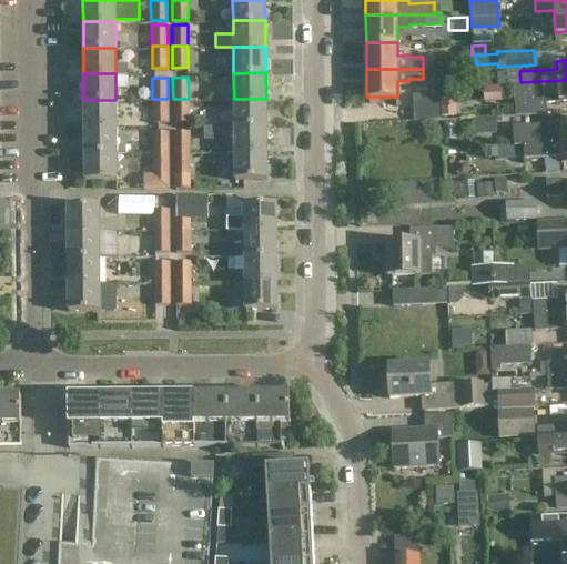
[(566,80),(520,82),(520,83),(514,83),(515,114),(546,113),(546,101),(566,100),(566,80)]
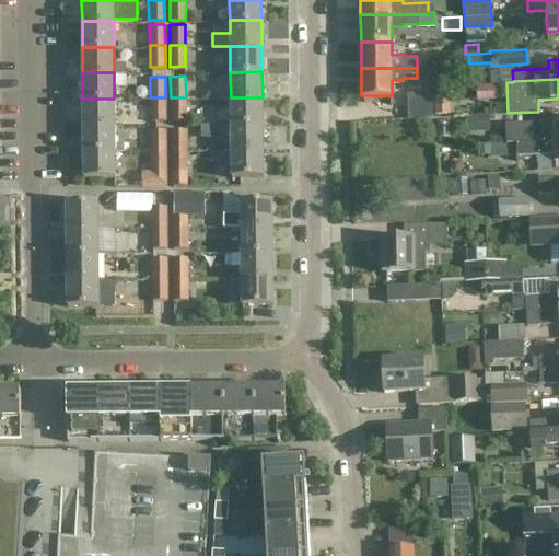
[(407,91),(408,116),(431,115),(430,91),(407,91)]
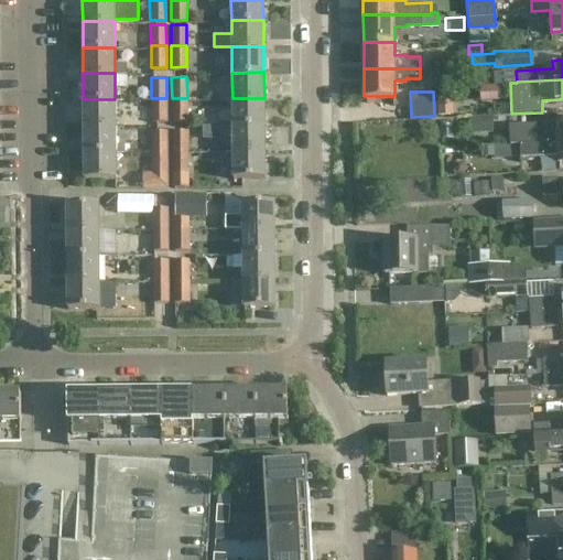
[(166,119),(166,98),(151,98),(151,119),(166,119)]
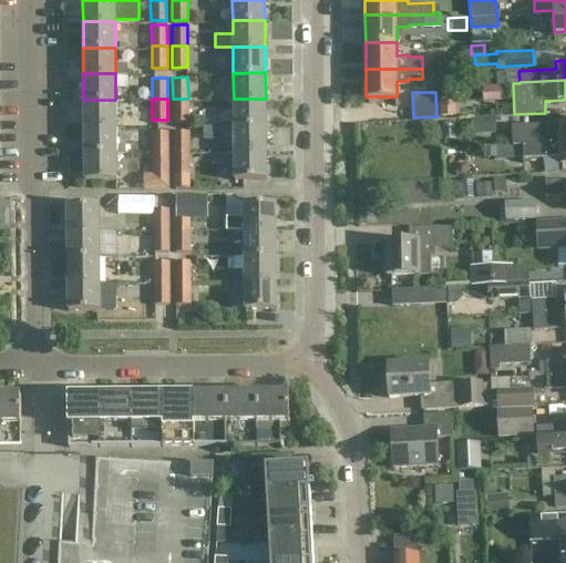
[(188,99),(173,99),(173,120),(188,120),(188,99)]
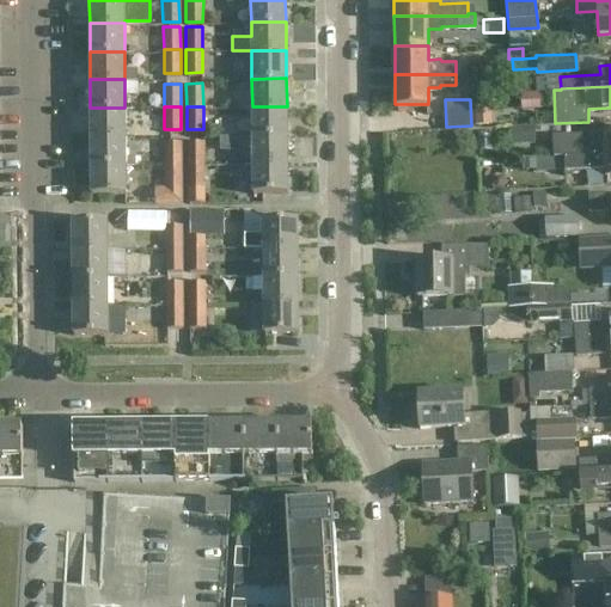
[(287,106),(252,106),(252,135),(287,135),(287,106)]
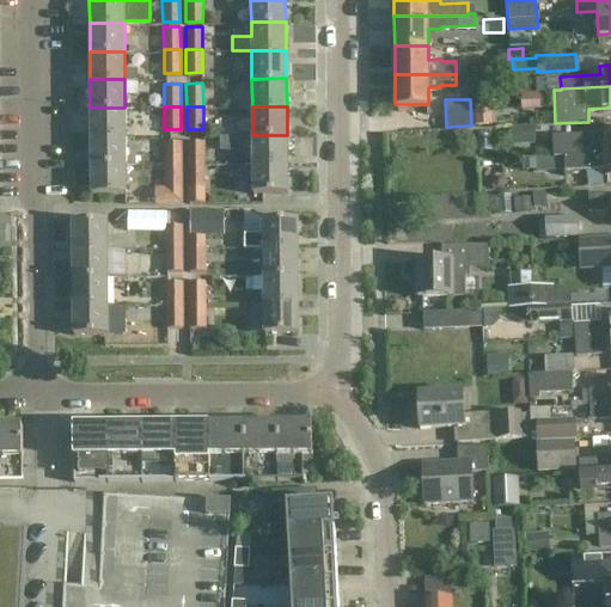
[(124,108),(90,108),(91,136),(126,135),(124,108)]
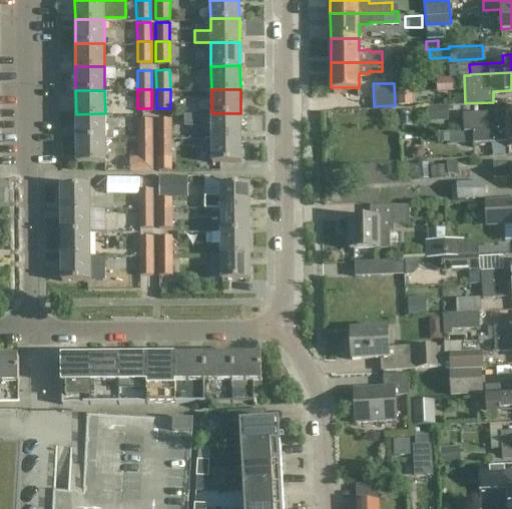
[(463,129),(511,126),(511,106),(505,107),(505,113),(494,114),(494,109),(462,111),(463,129)]
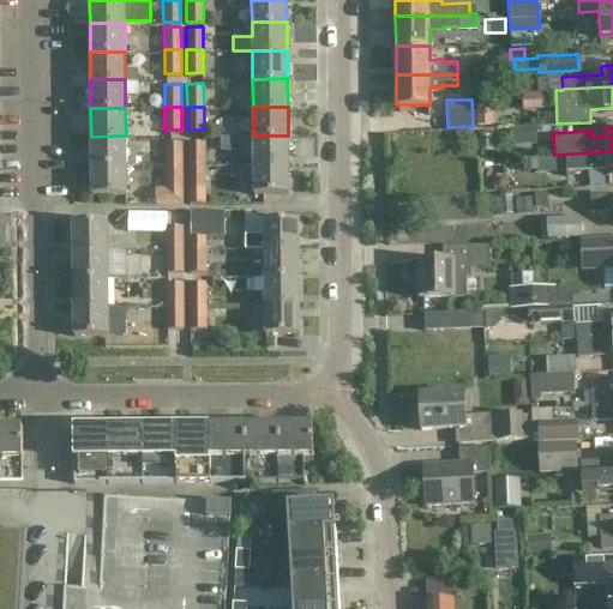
[(126,136),(91,137),(91,164),(126,164),(126,136)]
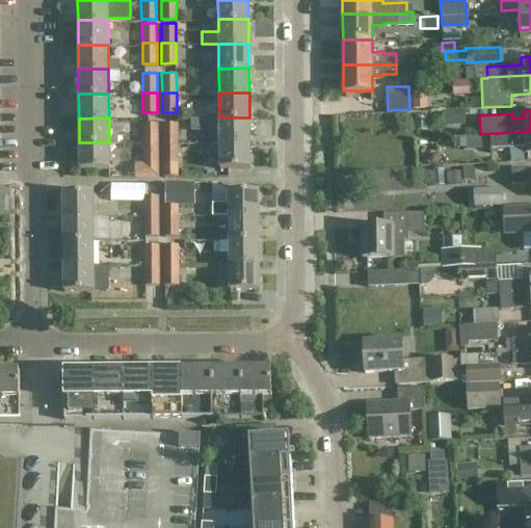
[(219,142),(249,141),(249,117),(219,117),(219,142)]
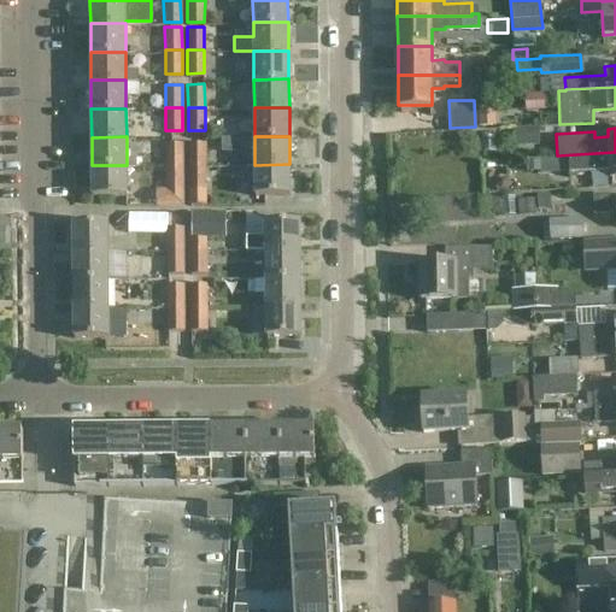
[(165,165),(183,165),(183,140),(165,140),(165,165)]
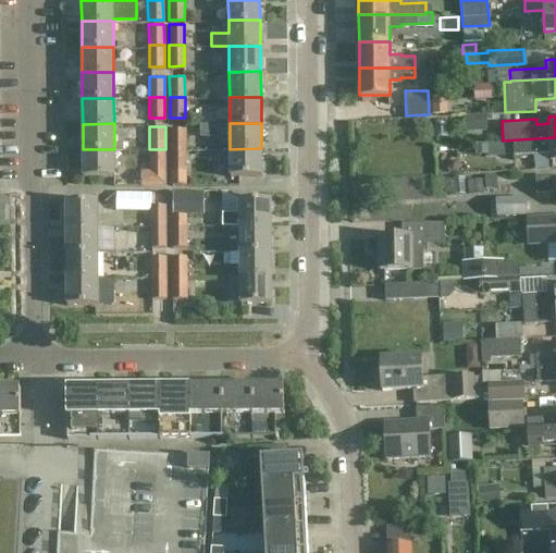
[(170,127),(170,149),(184,149),(184,126),(170,127)]
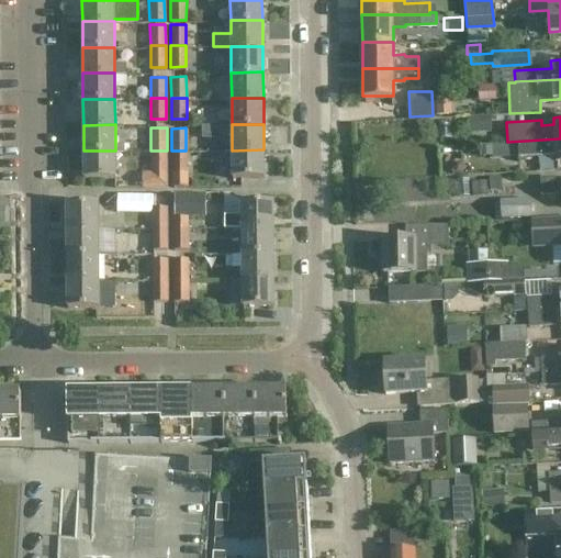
[(560,158),(560,138),(507,142),(508,155),(556,152),(556,159),(560,158)]
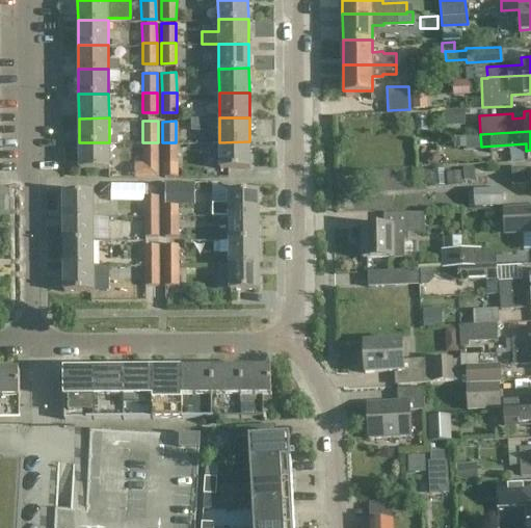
[(249,141),(219,142),(219,167),(249,166),(249,141)]
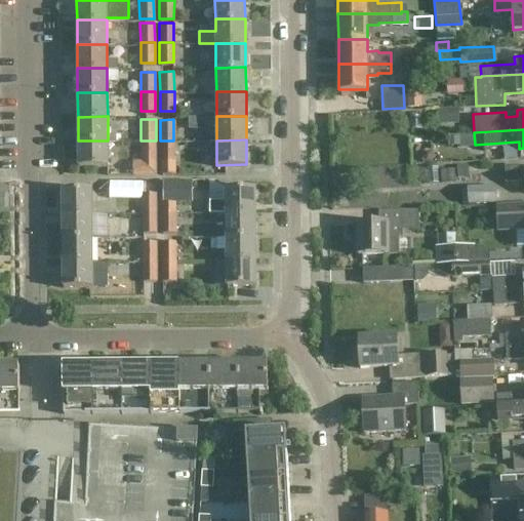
[(108,165),(108,141),(78,141),(78,166),(108,165)]
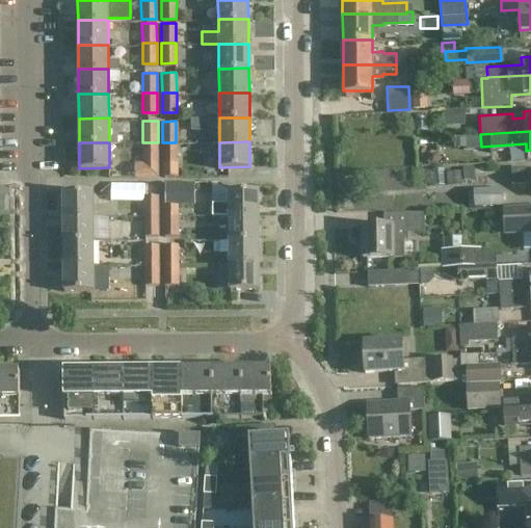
[(158,175),(158,142),(142,142),(142,160),(133,160),(133,175),(158,175)]
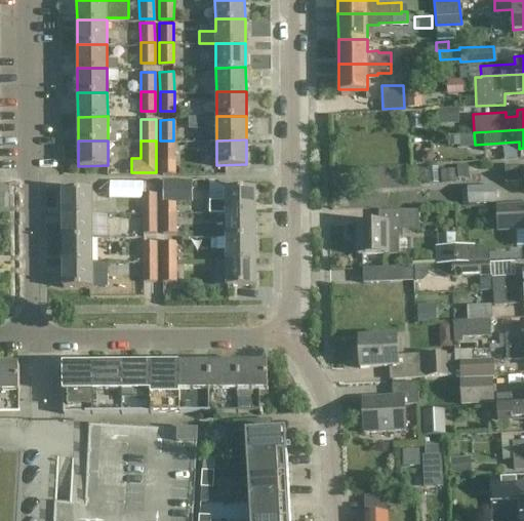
[(174,161),(173,141),(160,141),(160,161),(174,161)]
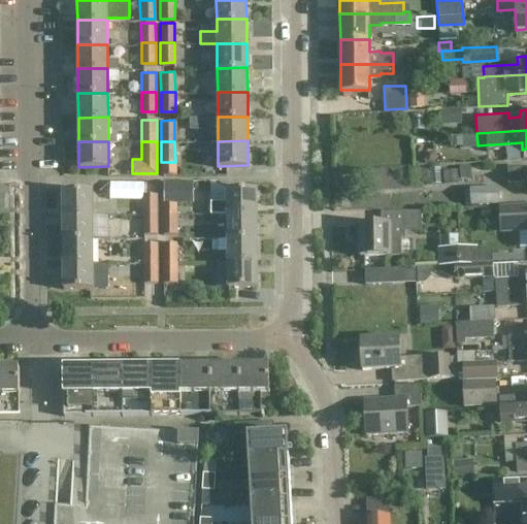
[(441,163),(443,182),(458,181),(457,167),(456,167),(456,162),(441,163)]
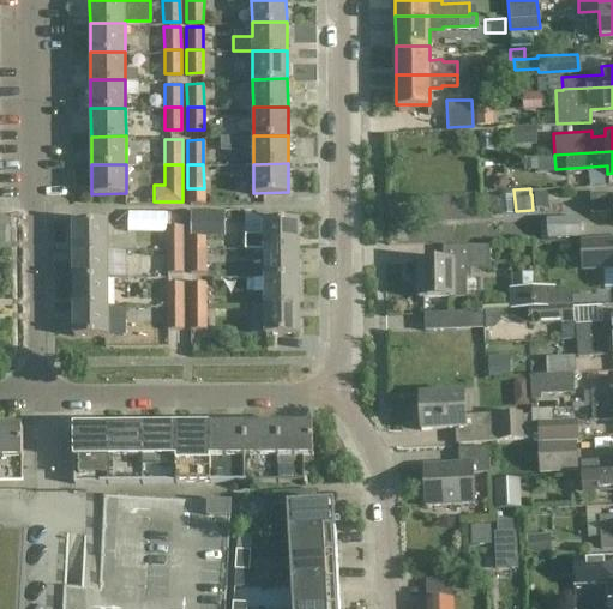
[(612,194),(607,196),(606,192),(590,193),(593,213),(612,211),(612,194)]
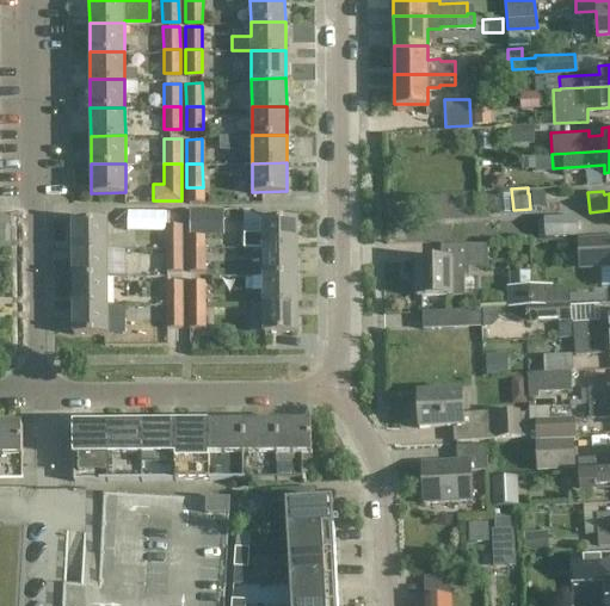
[(165,208),(165,246),(182,246),(182,208),(165,208)]
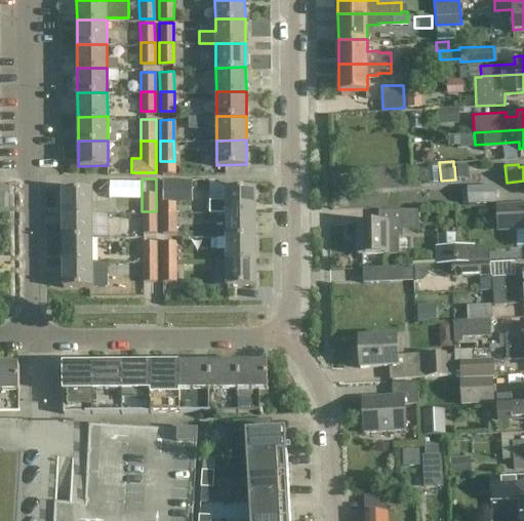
[(461,185),(462,201),(496,200),(495,183),(461,185)]
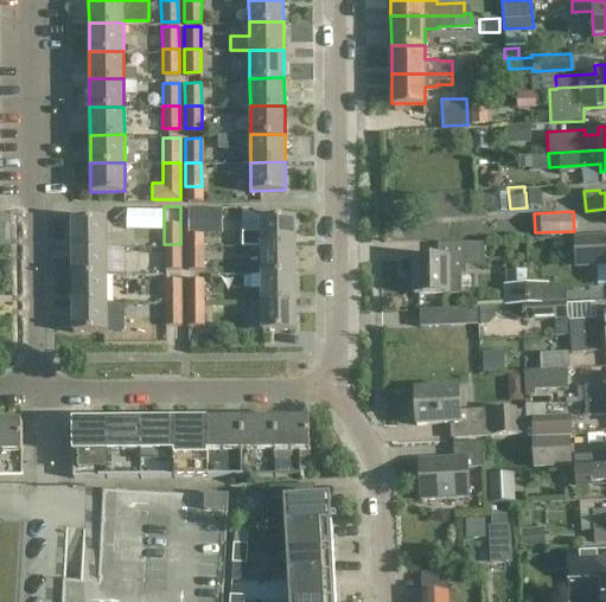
[(260,216),(261,228),(242,228),(242,242),(261,242),(261,244),(295,244),(295,215),(260,216)]
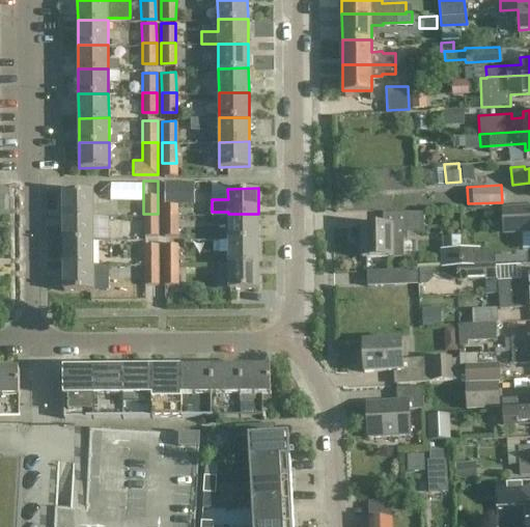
[(62,215),(93,215),(92,190),(62,190),(62,215)]
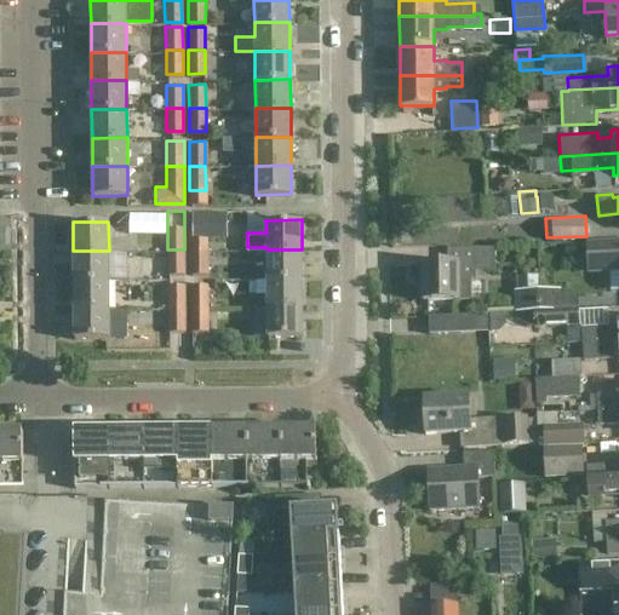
[(189,225),(190,248),(207,248),(206,225),(189,225)]
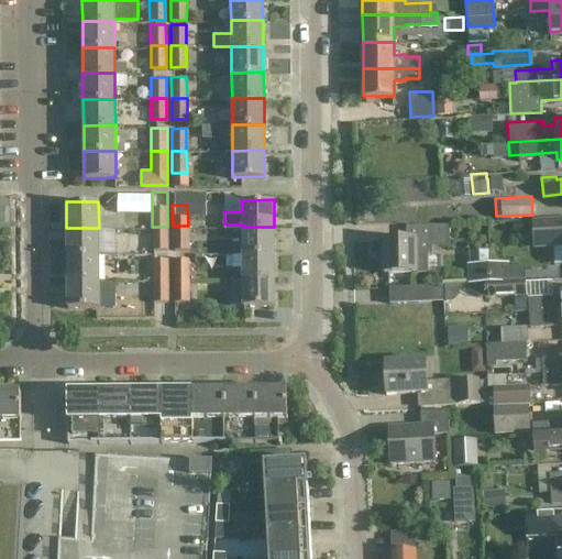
[(561,215),(550,216),(531,217),(533,245),(561,243),(561,215)]
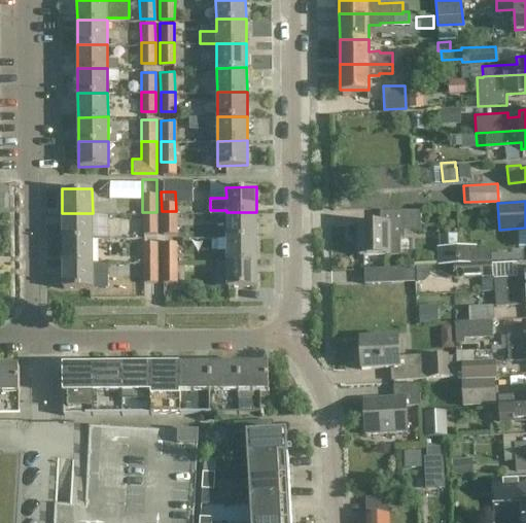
[(405,235),(405,227),(420,227),(420,208),(379,208),(379,221),(358,221),(359,253),(399,253),(398,235),(405,235)]
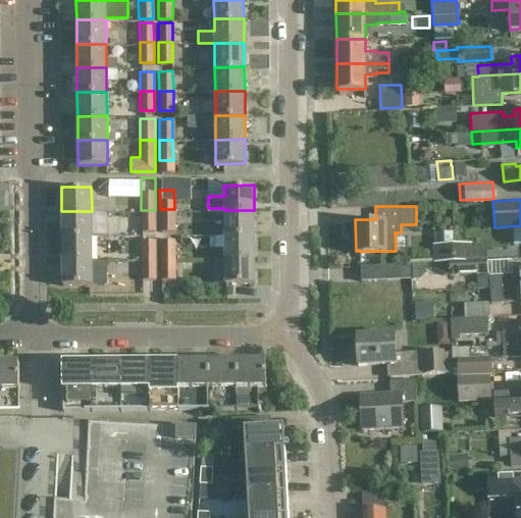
[(174,228),(174,209),(160,209),(160,229),(174,228)]
